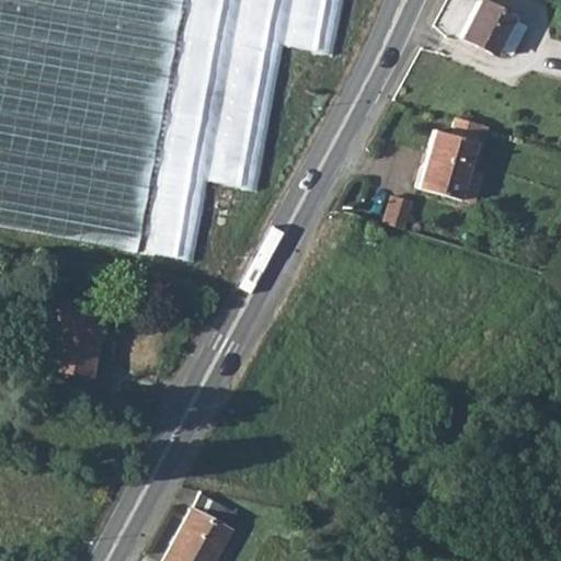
[(0,0),(0,227),(136,253),(181,0),(0,0)]
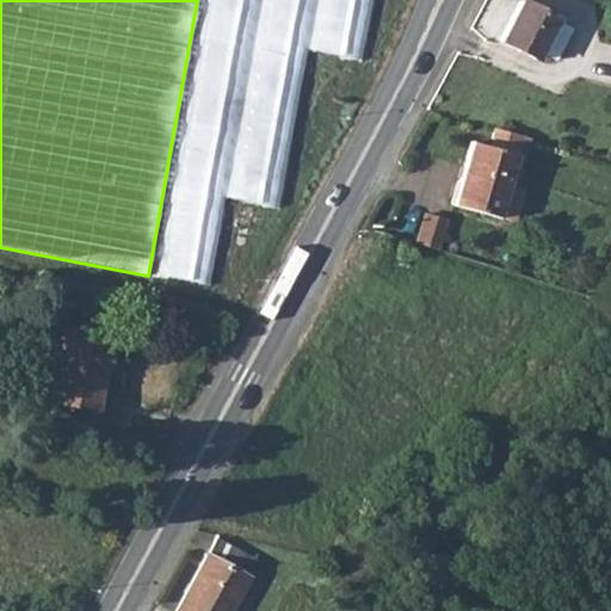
[(197,0),(148,276),(211,285),(227,202),(279,211),(308,53),(365,63),(376,0),(197,0)]
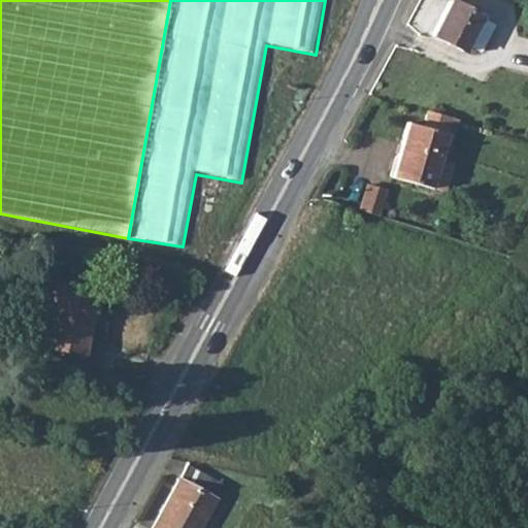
[(466,44),(481,15),(450,0),(432,34),(463,51),(466,44)]
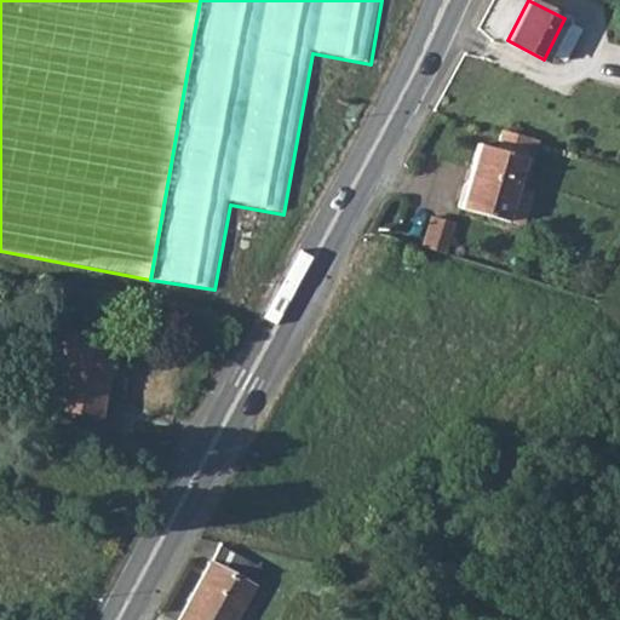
[(564,61),(581,28),(564,18),(547,52),(564,61)]
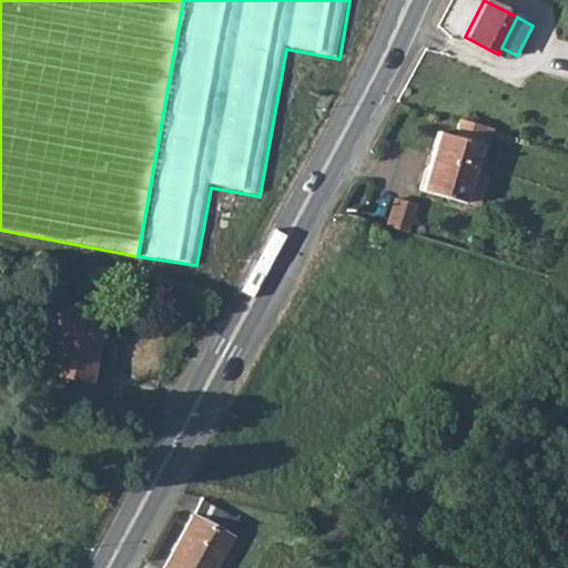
[(492,128),(460,119),(455,135),(438,131),(421,190),(463,202),(479,206),(488,175),(472,171),(474,162),(479,144),(486,145),(492,128)]
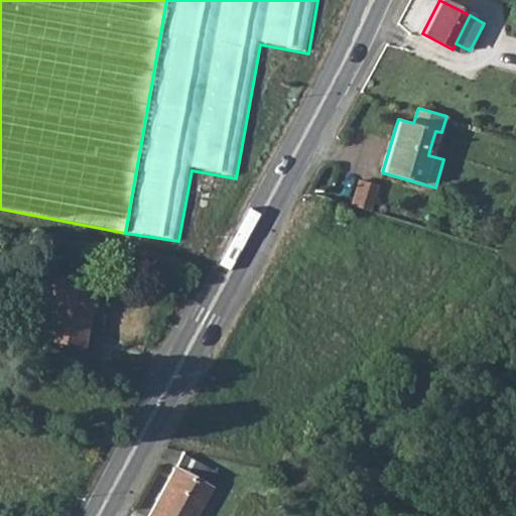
[(435,131),(430,147),(436,148),(441,132),(435,131)]
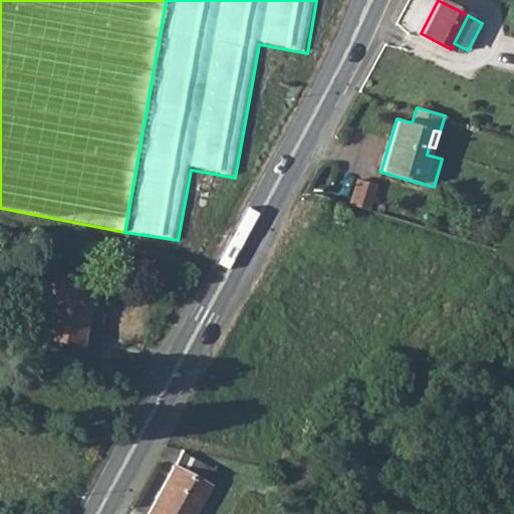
[(349,204),(367,209),(375,186),(356,180),(349,204)]
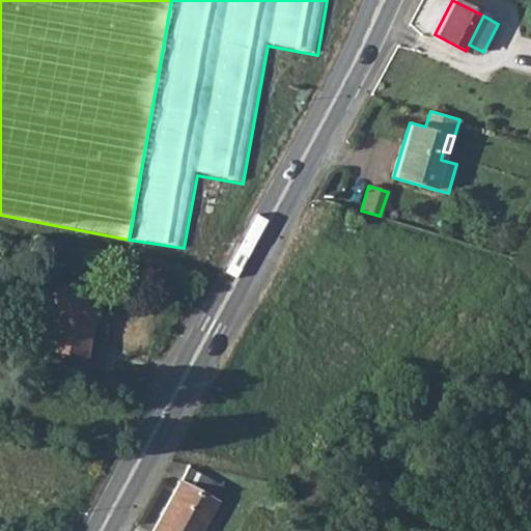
[(94,295),(53,286),(40,347),(83,356),(94,295)]
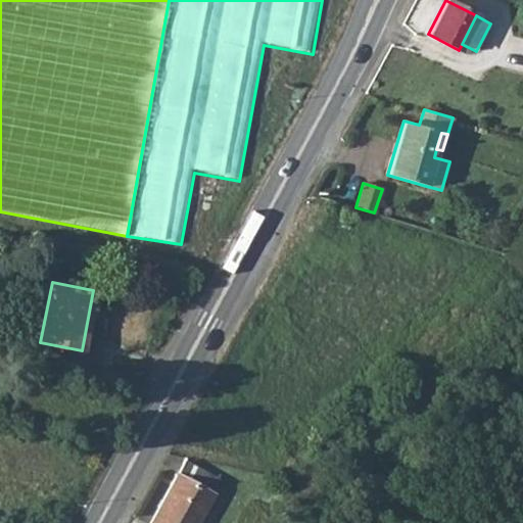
[(218,479),(184,461),(149,522),(196,522),(212,494),(210,493),(218,479)]
